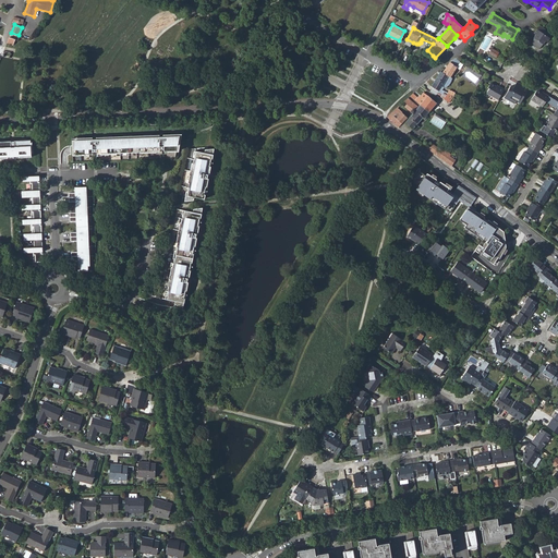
[(537,35),(532,43),(541,49),(546,41),(547,43),(553,36),(541,27),(535,34),(537,35)]
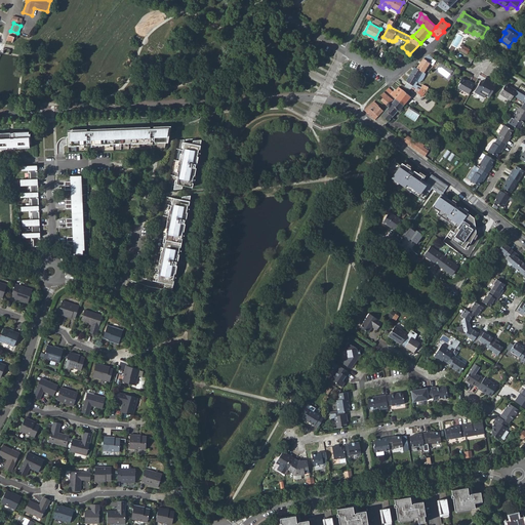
[(379,43),(386,46),(389,40),(382,37),(379,43)]
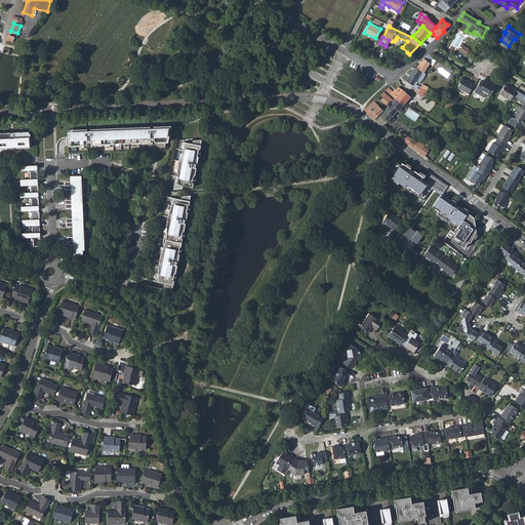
[(462,46),(459,50),(468,55),(471,50),(462,46)]
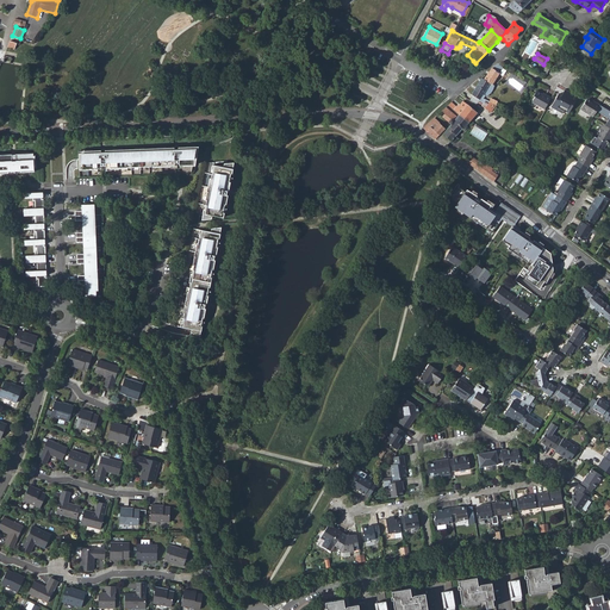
[(481,80),(481,79),(473,95),(474,97),(480,100),(484,95),(485,92),(489,94),(490,94),(491,94),(491,93),(492,92),(493,92),(493,91),(495,88),(495,87),(491,85),(502,69),(495,63),(493,64),(491,68),(481,80)]
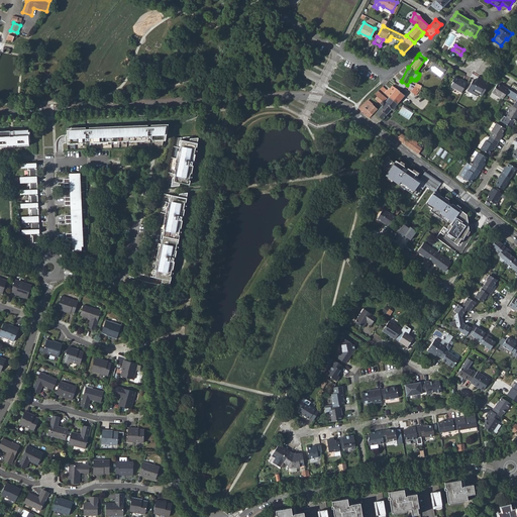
[(388,58),(383,63),(386,66),(392,61),(388,58)]
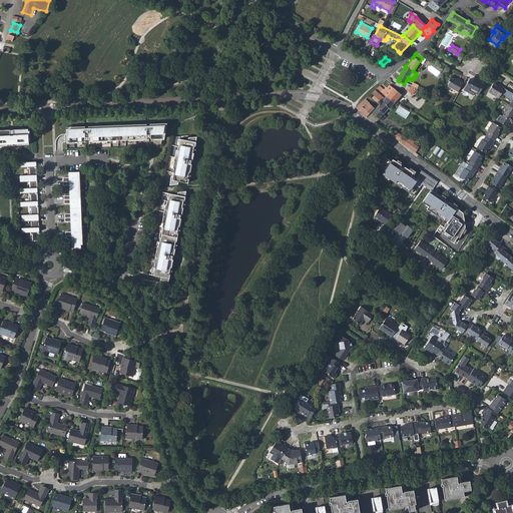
[(469,79),(463,90),(473,95),(474,93),(478,96),(486,82),(475,76),(472,81),(469,79)]
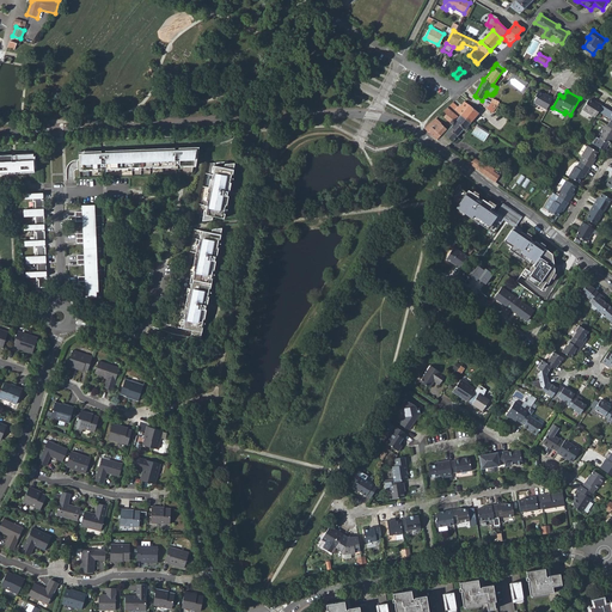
[(533,103),(548,110),(554,99),(539,92),(533,103)]
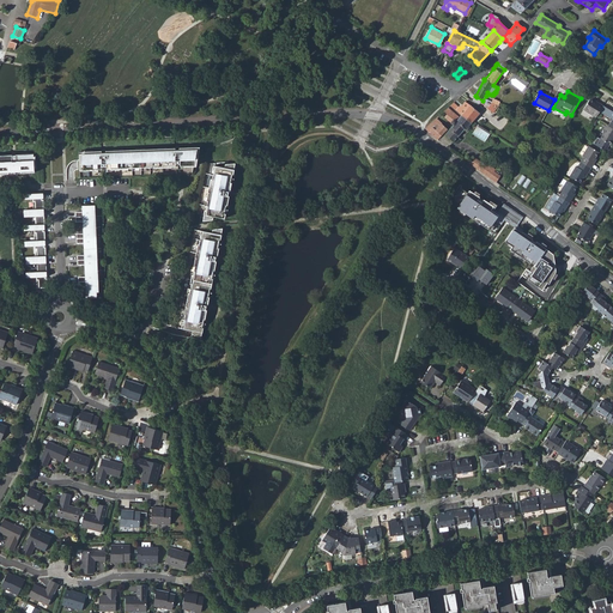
[(584,110),(596,117),(604,107),(599,104),(598,105),(590,101),(584,110)]
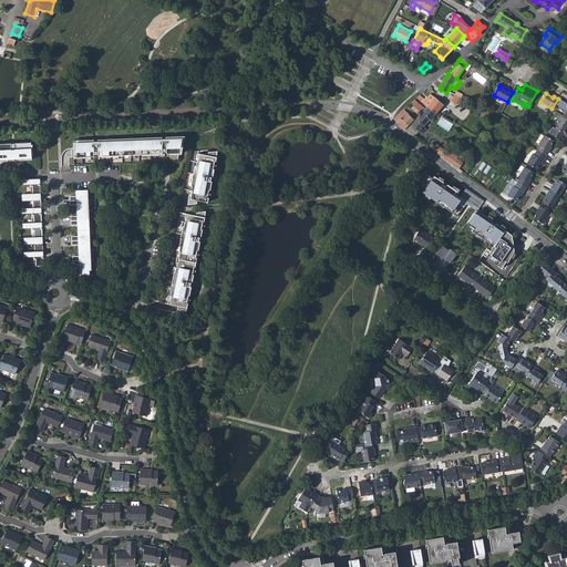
[(425,101),(420,96),(416,99),(426,107),(435,114),(437,113),(443,105),(430,94),(425,101)]
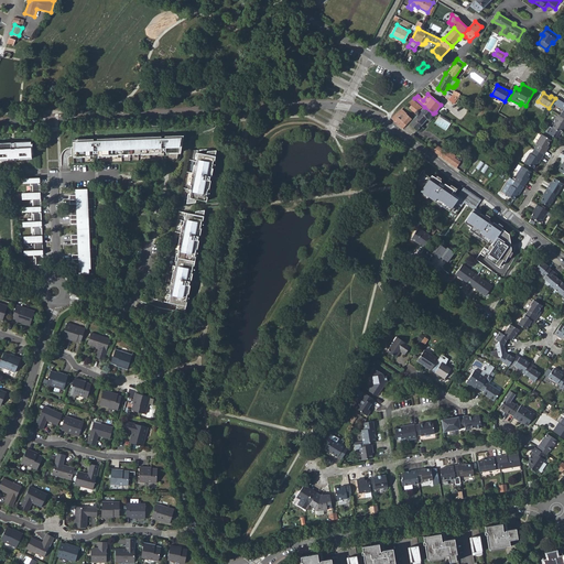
[(452,96),(448,94),(446,98),(454,105),(458,97),(454,95),(453,95),(452,96)]
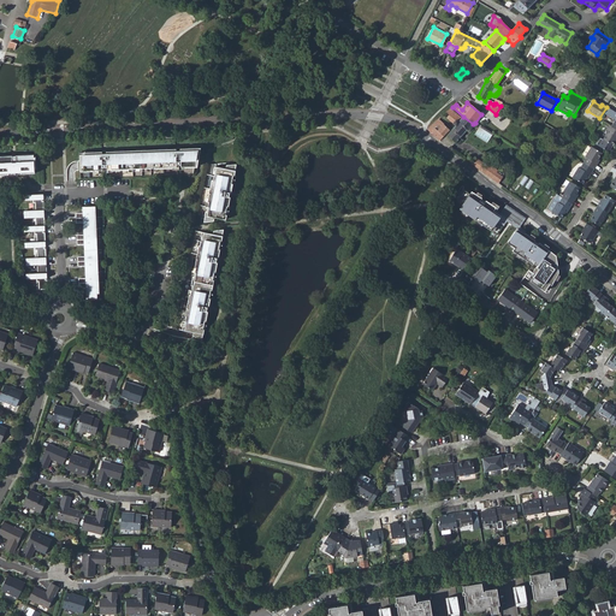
[(462,118),(451,110),(445,114),(450,118),(449,120),(455,126),(446,137),(454,143),(467,130),(468,131),(475,123),(473,124),(463,117),(462,118)]
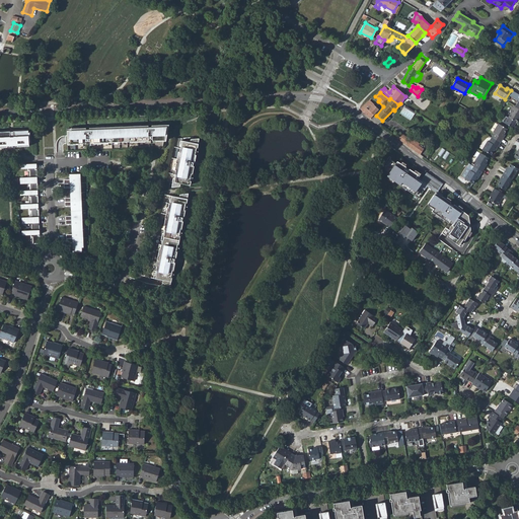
[(374,104),(370,101),(360,109),(371,120),(379,110),(373,105),(374,104)]
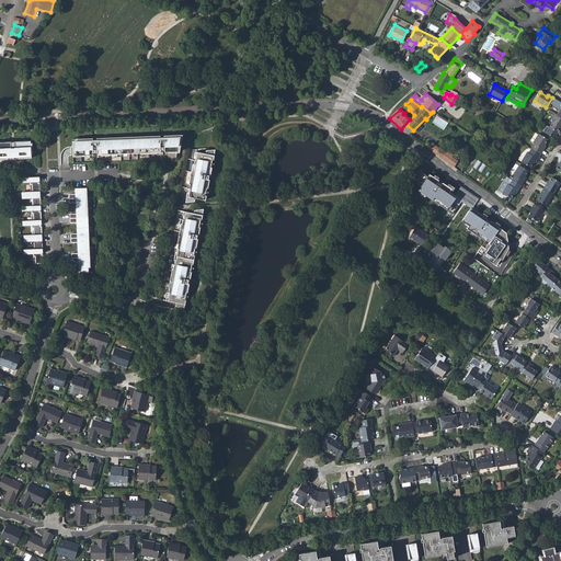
[(449,123),(437,115),(432,124),(444,132),(449,123)]
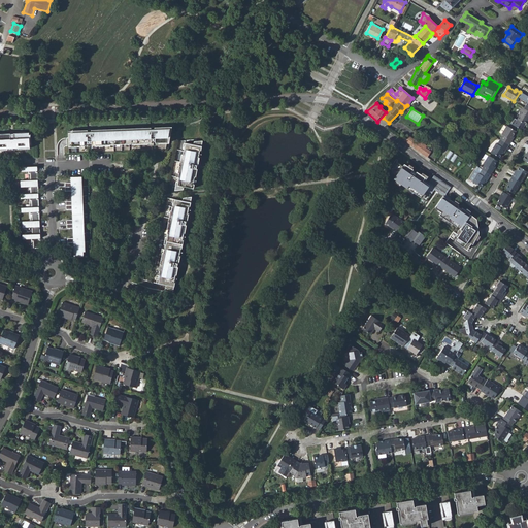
[(527,110),(524,108),(518,120),(515,118),(512,124),(520,129),(523,124),(525,125),(527,120),(527,110)]
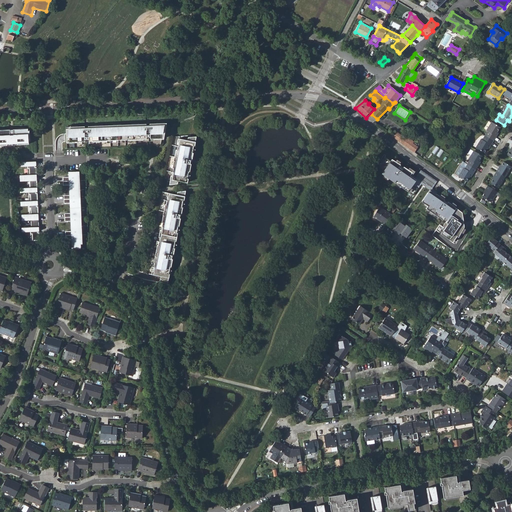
[(487,131),(485,135),(494,141),(497,136),(496,135),(501,127),(492,122),(486,130),(487,131)]
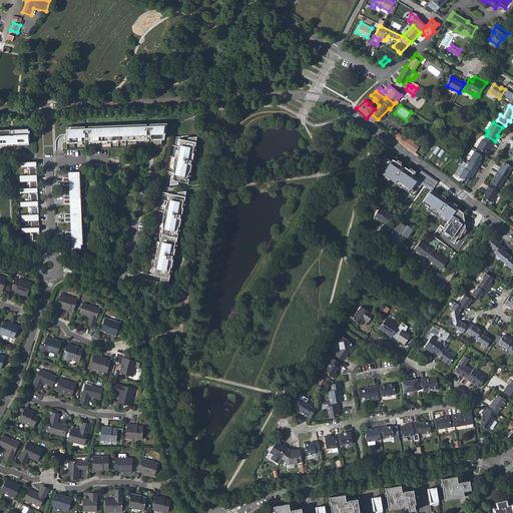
[(152,141),(160,141),(163,123),(152,124),(152,125),(136,126),(136,124),(130,125),(130,126),(119,127),(119,125),(110,125),(110,127),(100,127),(99,125),(92,125),(92,127),(76,127),(75,125),(68,125),(68,127),(64,127),(64,143),(79,143),(79,141),(90,141),(90,143),(105,142),(105,140),(126,140),(126,142),(142,141),(142,140),(152,139),(152,141)]
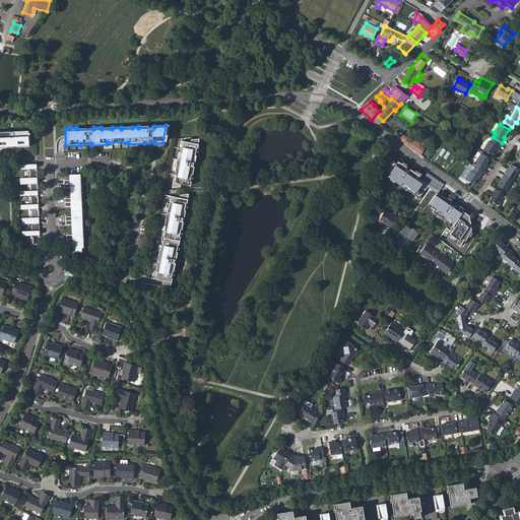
[(0,144),(7,145),(7,144),(17,143),(17,144),(29,143),(29,140),(30,140),(30,136),(29,132),(27,129),(23,129),(23,128),(16,129),(16,130),(5,130),(0,129),(0,144)]
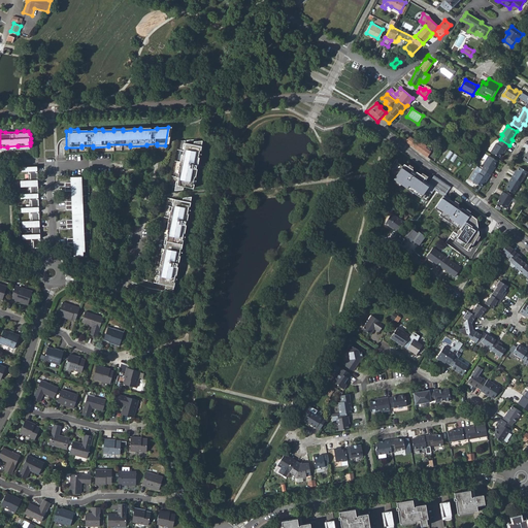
[(408,136),(404,141),(408,144),(411,146),(416,141),(408,136)]
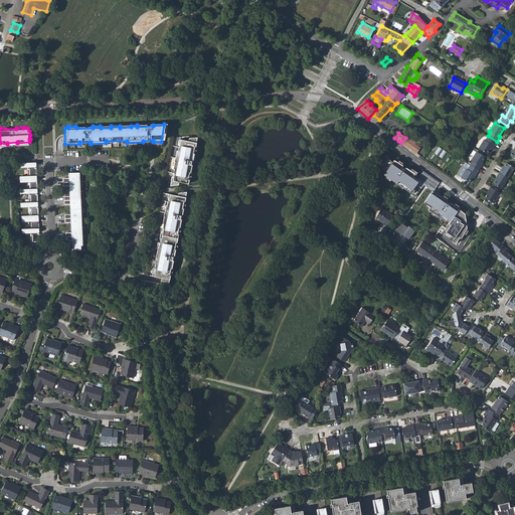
[(405,138),(401,143),(416,154),(419,149),(423,144),(411,135),(408,139),(406,137),(405,138)]
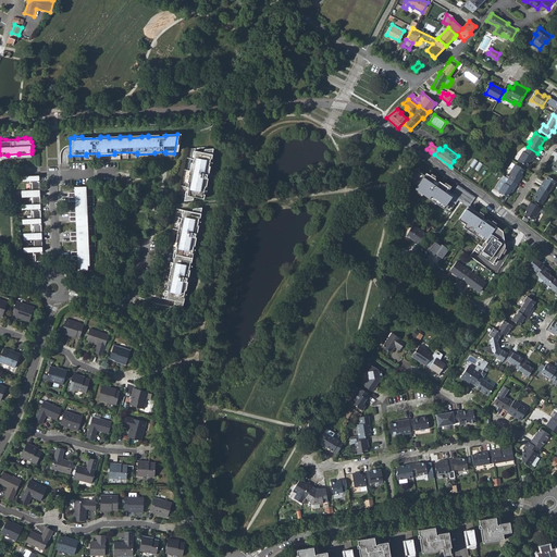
[(534,158),(537,153),(528,147),(525,151),(523,150),(518,159),(528,165),(533,157),(534,158)]
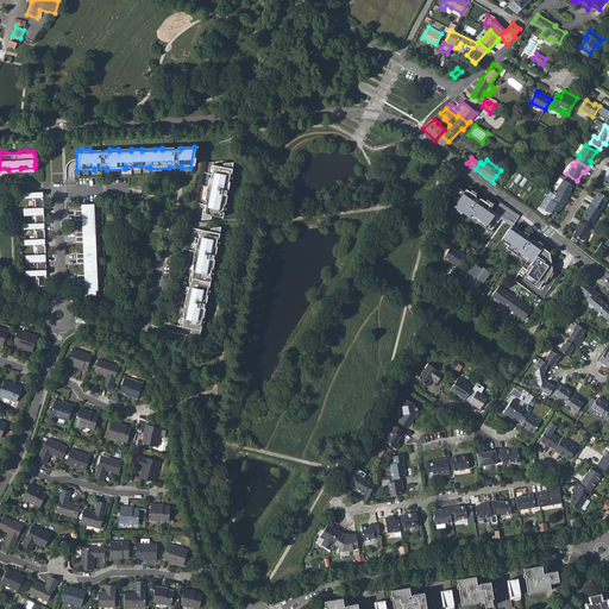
[(202,211),(201,219),(211,220),(212,215),(223,218),(223,214),(225,215),(227,205),(226,205),(227,196),(226,196),(227,188),(228,188),(230,184),(231,184),(233,175),(231,174),(233,164),(224,164),(223,168),(212,165),(211,171),(212,171),(211,180),(209,180),(205,202),(206,203),(203,212),(202,211)]
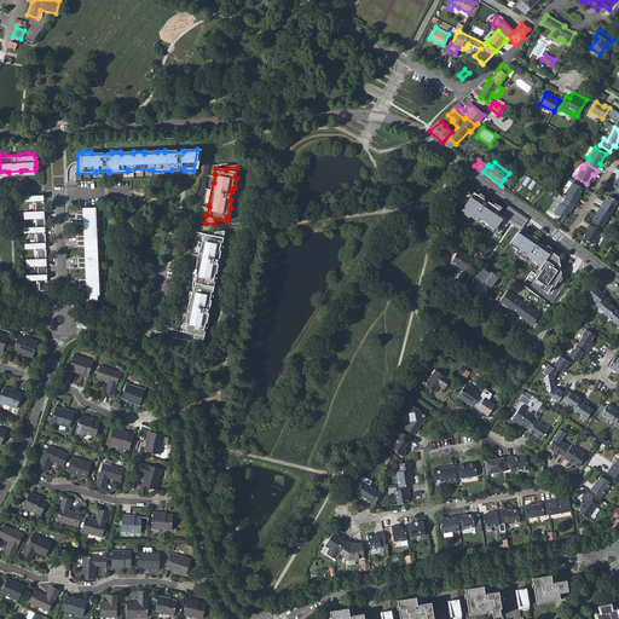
[(577,198),(583,187),(572,181),(566,191),(567,192),(565,197),(576,203),(578,200),(577,198)]
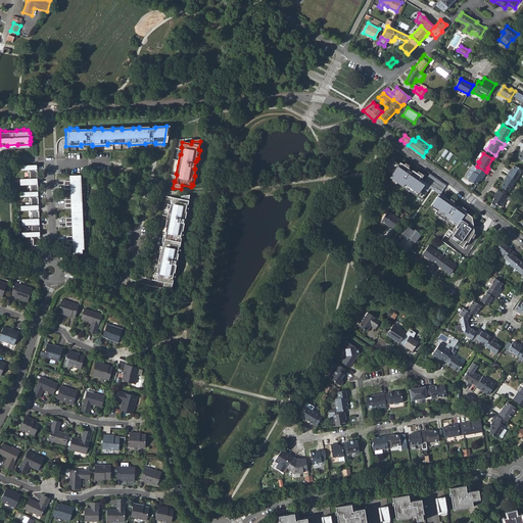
[(400,163),(393,158),(385,170),(392,174),(390,178),(423,199),(432,186),(425,181),(420,177),(422,175),(414,170),(413,173),(409,170),(410,167),(401,161),(400,163)]
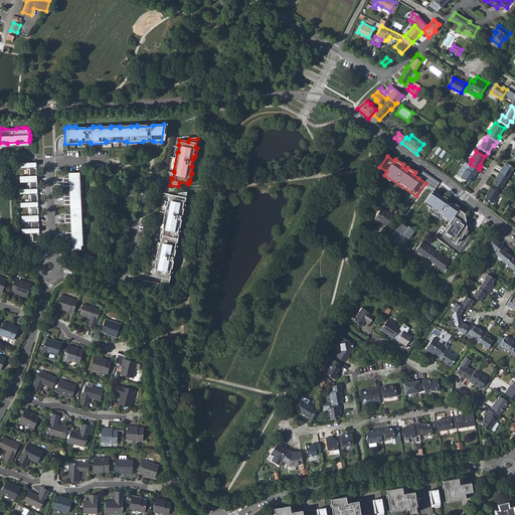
[(31,231),(31,239),(40,238),(36,160),(19,161),(20,165),(27,165),(28,173),(20,174),(20,180),(30,179),(30,187),(21,187),(21,192),(29,191),(29,200),(21,200),(21,204),(29,204),(30,213),(22,214),(22,219),(32,220),(32,226),(22,226),(22,231),(31,231)]
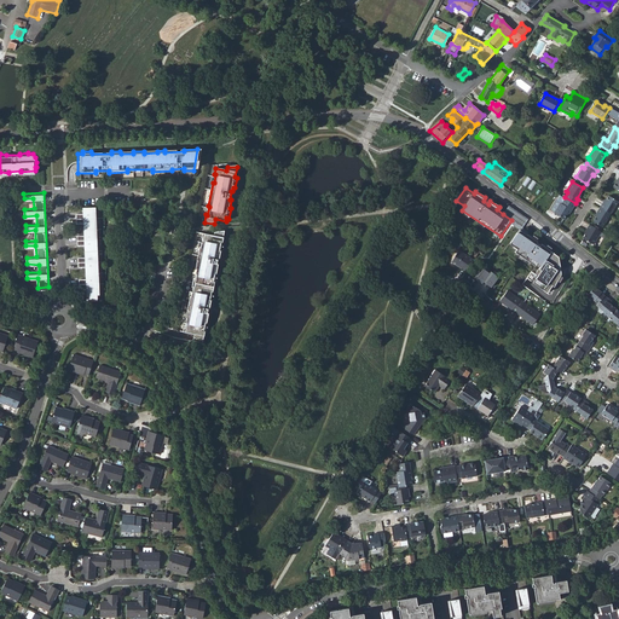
[(602,202),(599,207),(609,213),(618,201),(608,196),(603,203),(602,202)]
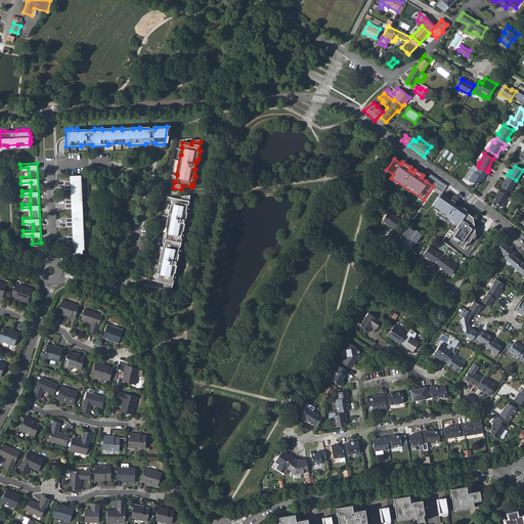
[(484,176),(487,172),(478,167),(476,171),(474,170),(468,179),(477,185),(483,175),(484,176)]
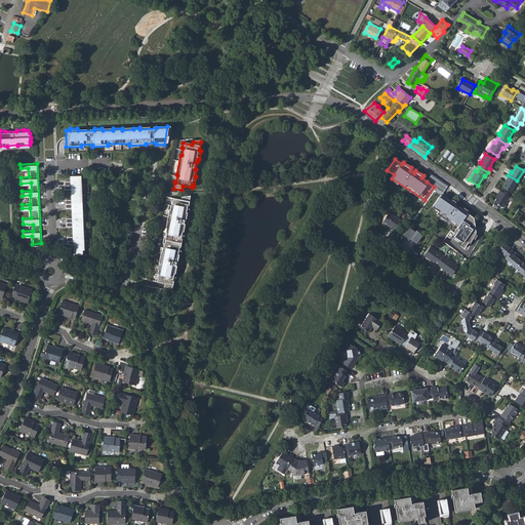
[(449,190),(450,188),(432,174),(427,182),(434,187),(443,193),(444,191),(445,192),(446,192),(447,192),(449,190)]
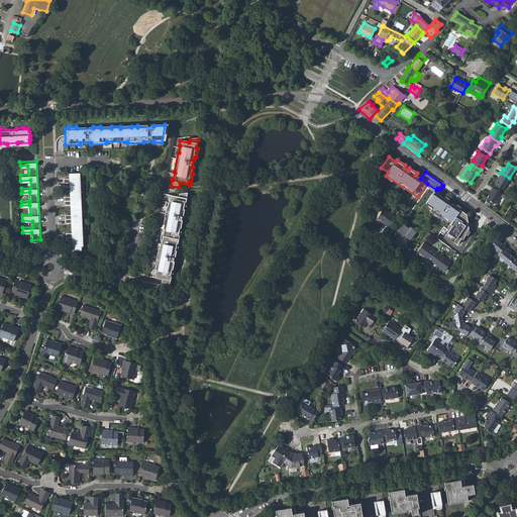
[(78,182),(78,173),(68,173),(68,179),(63,179),(63,183),(78,182)]
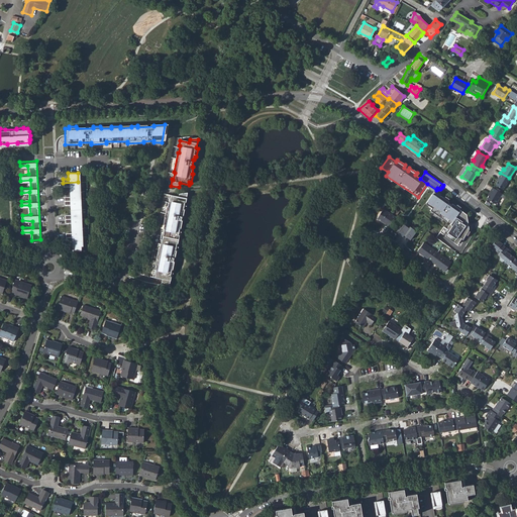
[(503,188),(509,178),(500,173),(498,177),(499,178),(496,184),(503,188)]
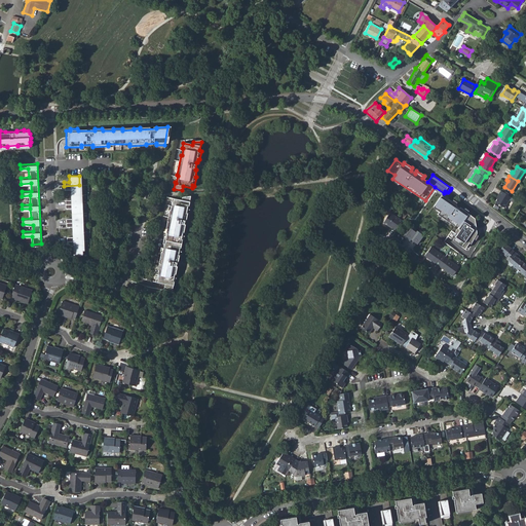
[(70,189),(70,195),(79,194),(79,185),(64,186),(64,189),(70,189)]
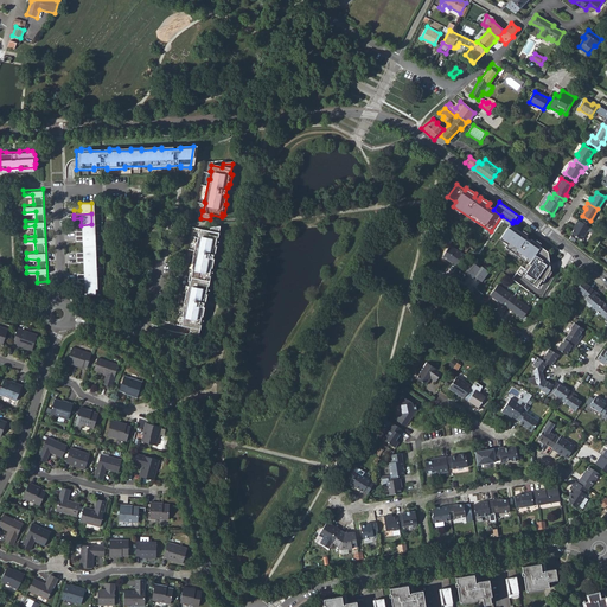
[(582,238),(589,227),(577,219),(576,223),(577,223),(572,232),(582,238)]
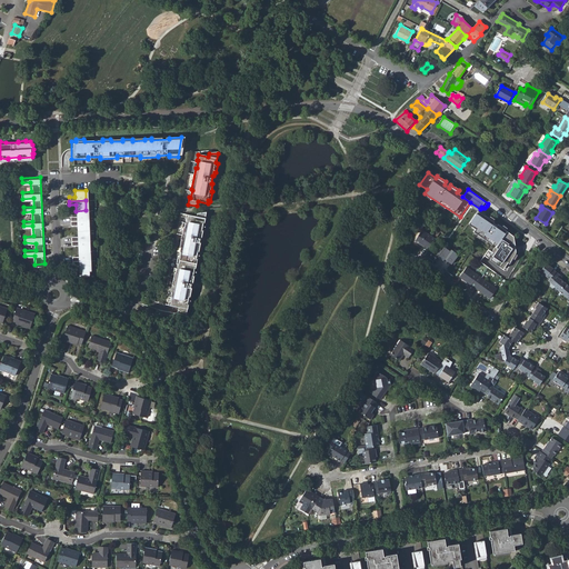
[(70,217),(70,220),(87,220),(86,210),(76,211),(77,217),(70,217)]
